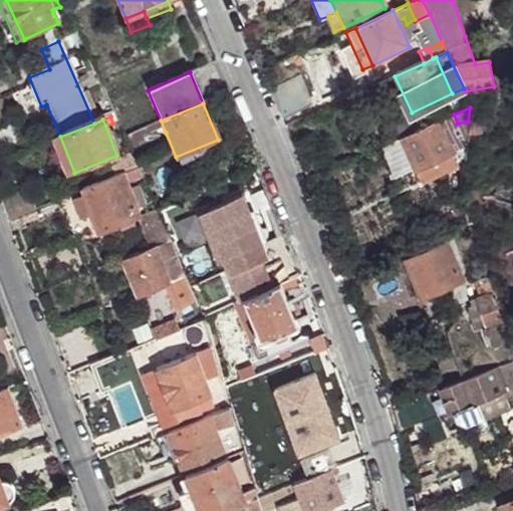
[(161,120),(126,135),(132,147),(166,133),(161,120)]
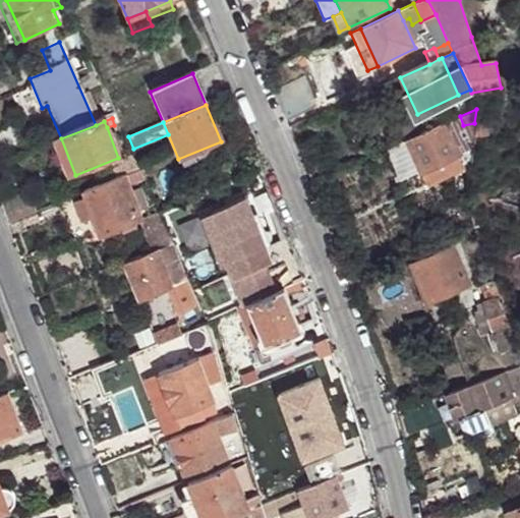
[(474,124),(471,139),(498,136),(498,122),(474,124)]
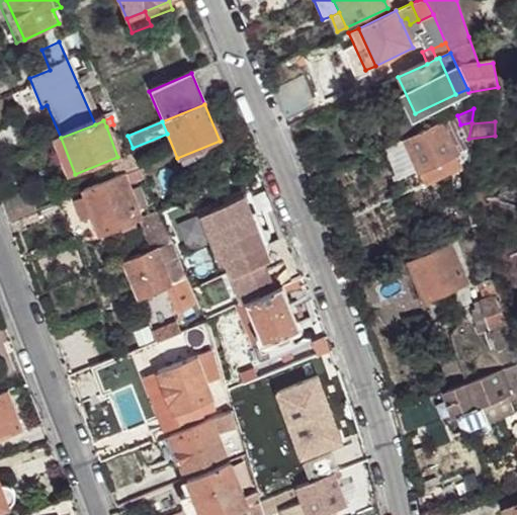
[(445,135),(440,123),(403,140),(404,142),(417,172),(454,155),(447,141),(445,135)]
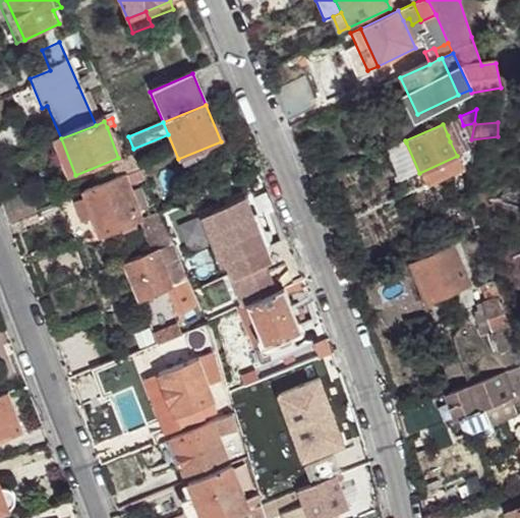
[(75,175),(61,138),(54,141),(68,177),(75,175)]
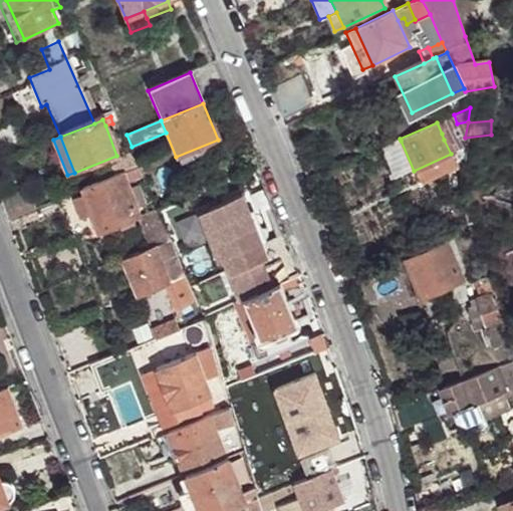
[(222,148),(218,140),(176,157),(180,166),(222,148)]
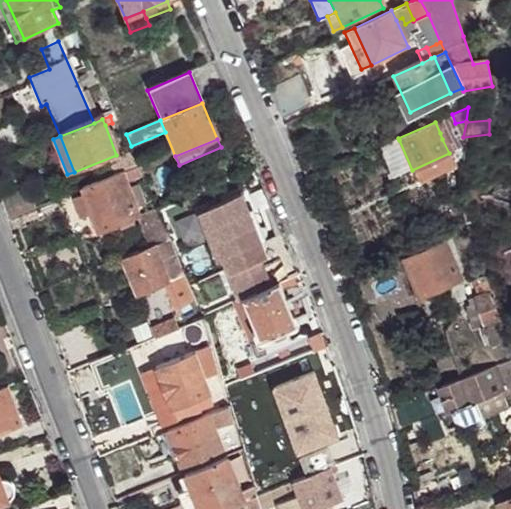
[(412,170),(399,140),(381,148),(392,179),(412,170)]
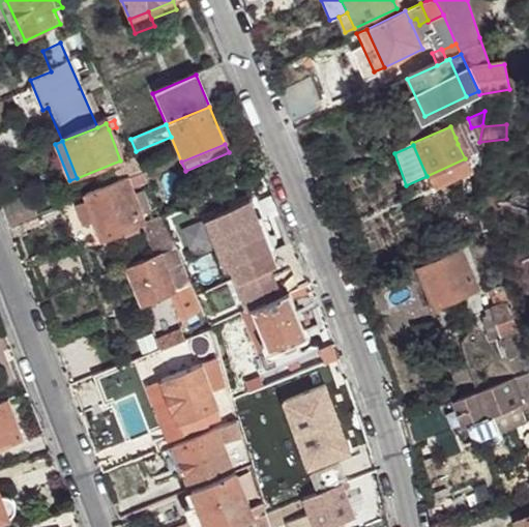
[(141,176),(135,160),(126,164),(130,174),(124,177),(126,182),(137,178),(141,176)]
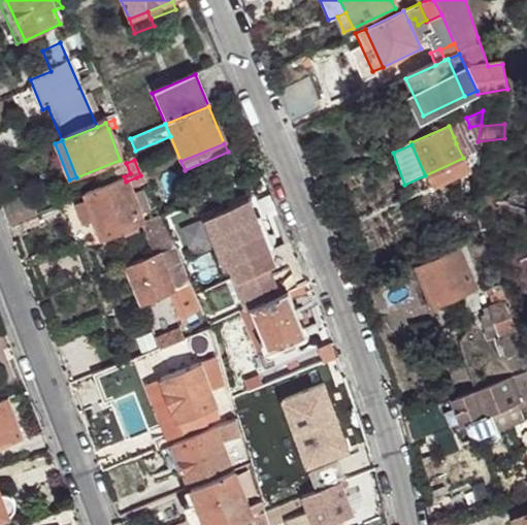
[(139,187),(136,177),(126,182),(128,190),(139,187)]
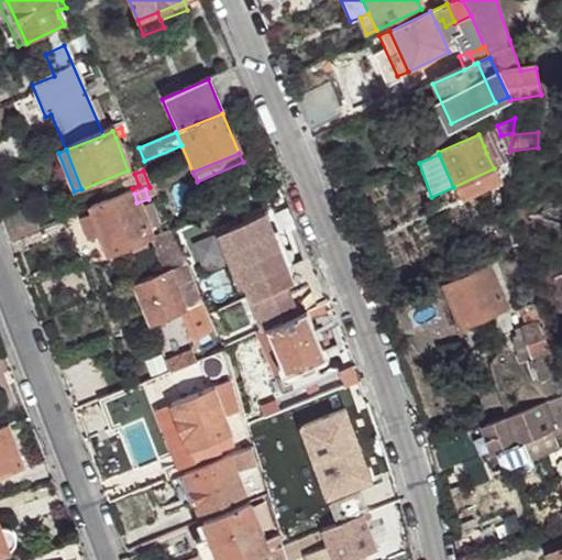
[(136,202),(134,194),(88,212),(102,253),(105,260),(130,250),(147,243),(150,242),(146,231),(140,212),(136,202)]
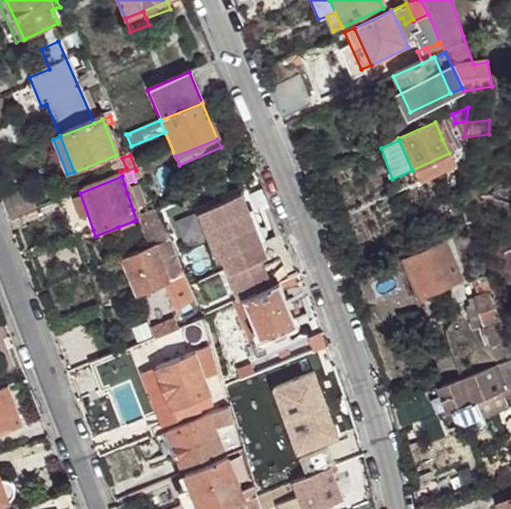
[(242,195),(254,190),(249,179),(237,184),(242,195)]
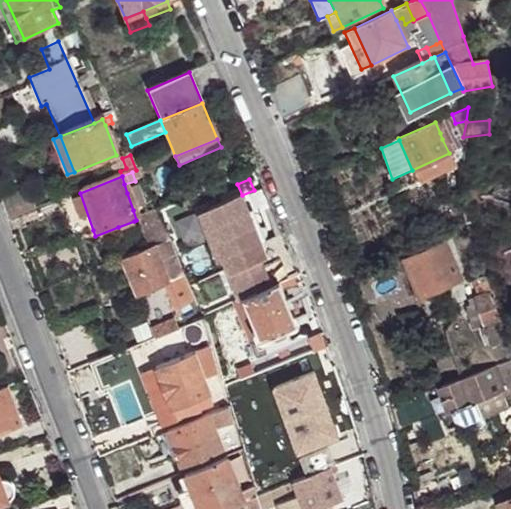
[(127,193),(133,210),(141,207),(136,190),(127,193)]
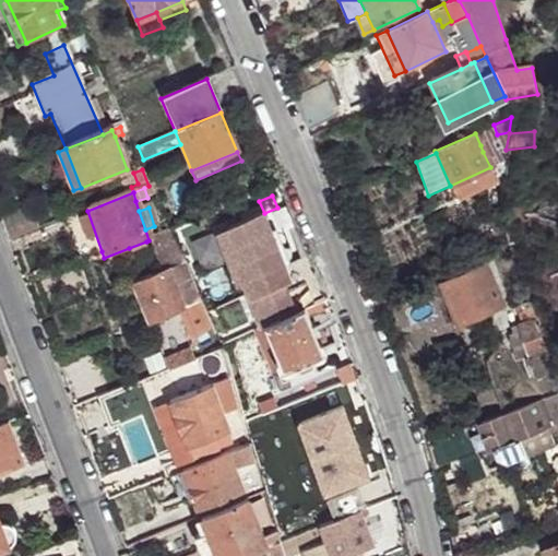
[(102,251),(87,211),(62,220),(76,260),(102,251)]
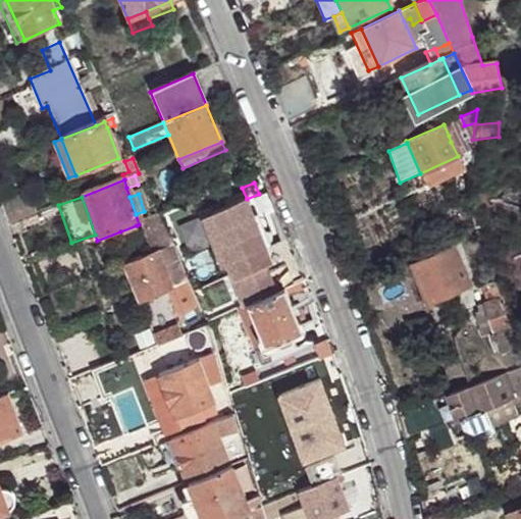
[(170,248),(157,215),(141,222),(154,254),(170,248)]
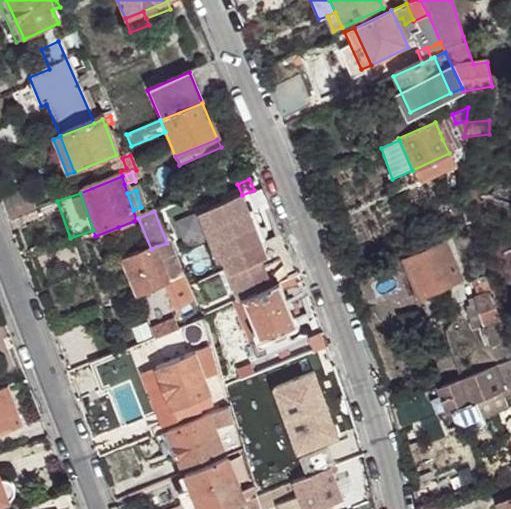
[(134,221),(118,227),(121,233),(136,226),(134,221)]
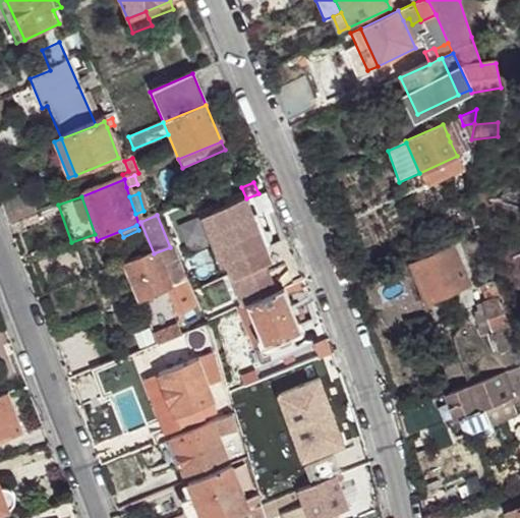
[(477,226),(473,227),(461,232),(465,240),(479,234),(477,226)]
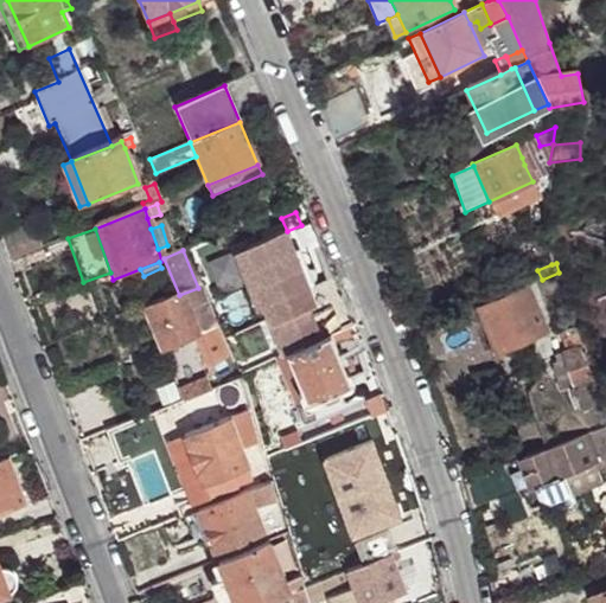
[(528,288),(523,276),(502,286),(505,297),(528,288)]
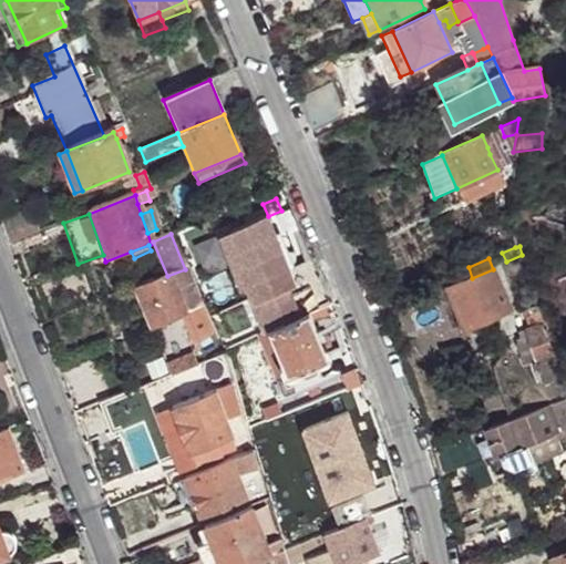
[(185,269),(167,276),(133,290),(150,328),(182,315),(198,308),(184,278),(185,269)]
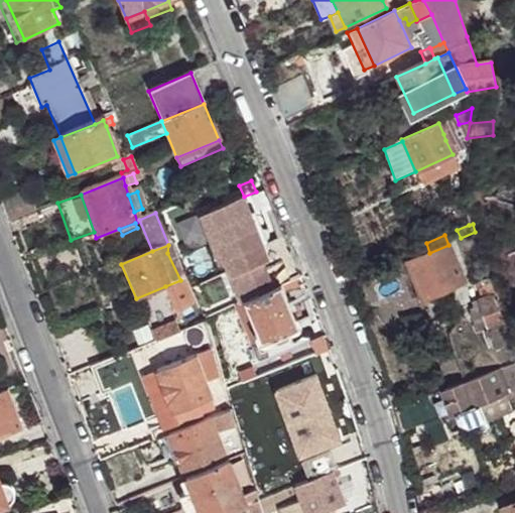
[(465,282),(448,245),(429,253),(408,262),(423,299),(465,282)]
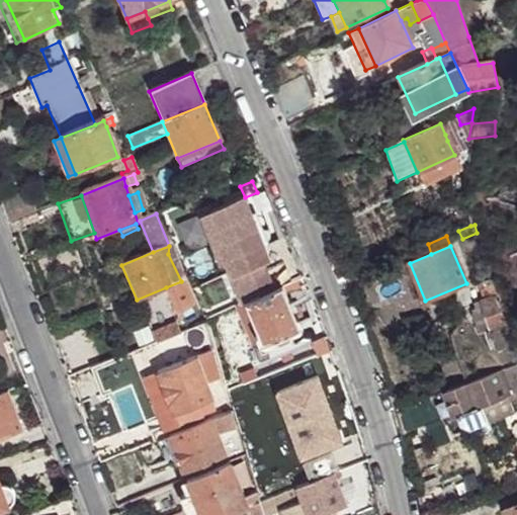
[(489,271),(486,262),(478,265),(481,273),(489,271)]
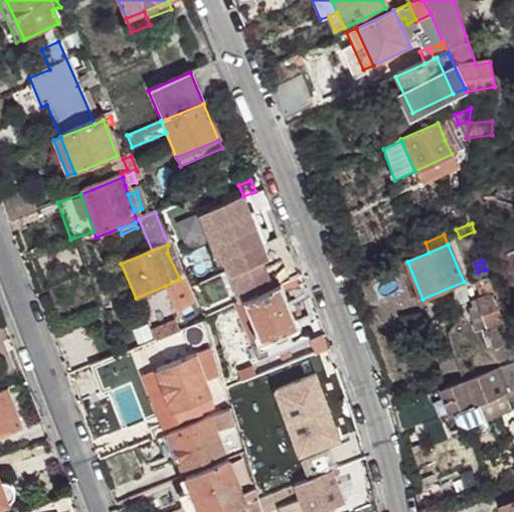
[(253,296),(280,285),(274,270),(247,280),(253,296)]
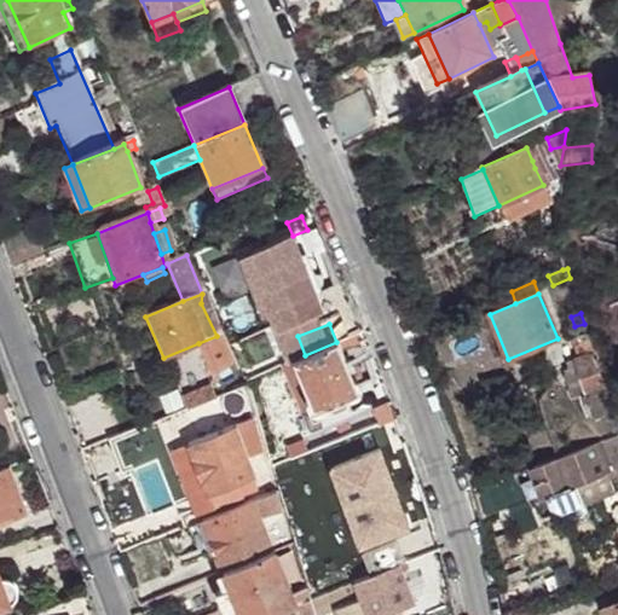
[(219,335),(217,336),(198,343),(215,372),(230,366),(235,364),(219,335)]
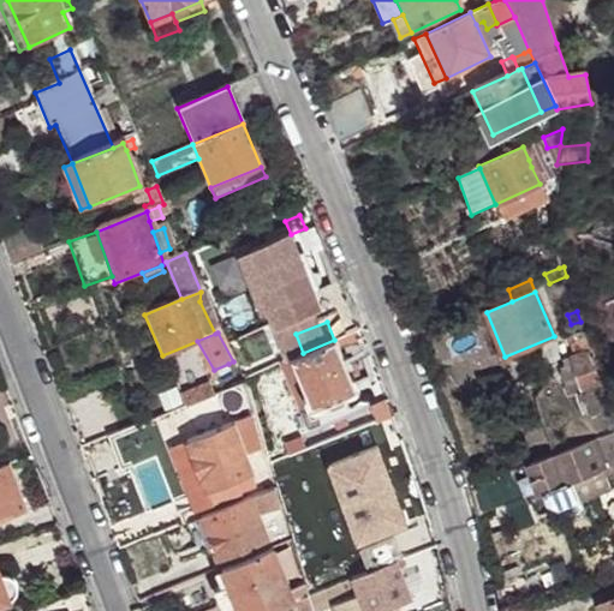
[(590,352),(584,334),(574,336),(571,337),(577,357),(590,352)]
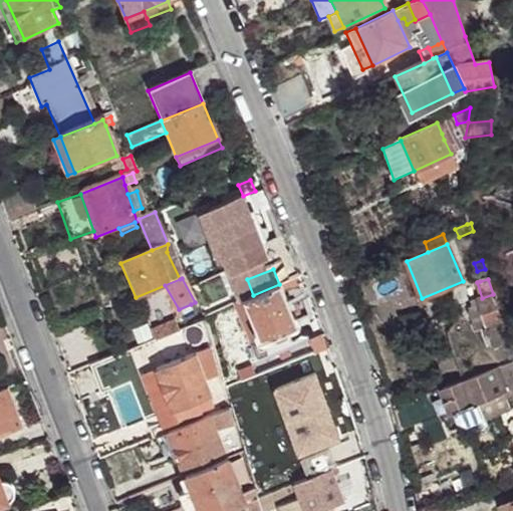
[(253,295),(243,299),(258,335),(260,342),(297,327),(280,284),(279,284),(253,295)]
